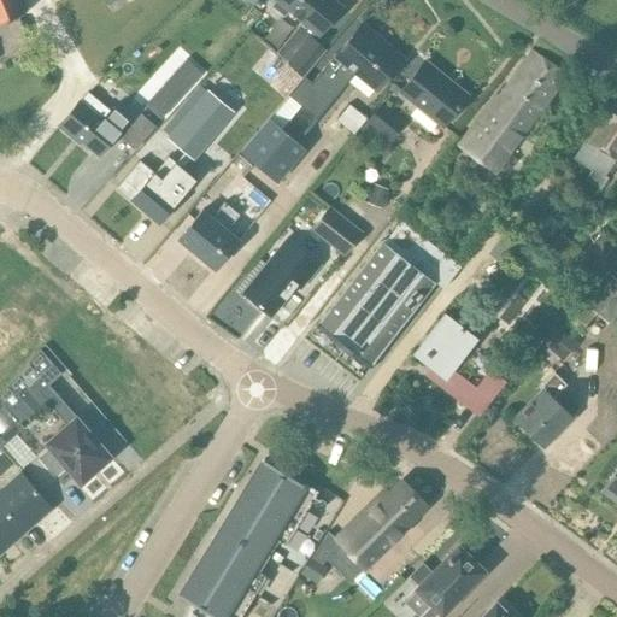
[(0,0),(0,23),(24,13),(18,0),(0,0)]
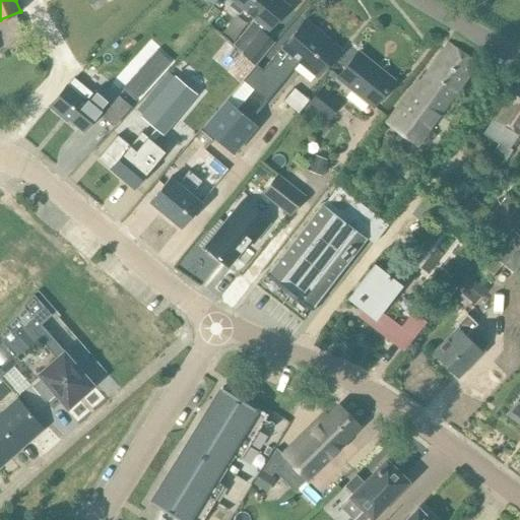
[(240,15),(245,10),(268,29),(287,6),(280,0),(232,0),(234,1),(230,7),(240,15)]
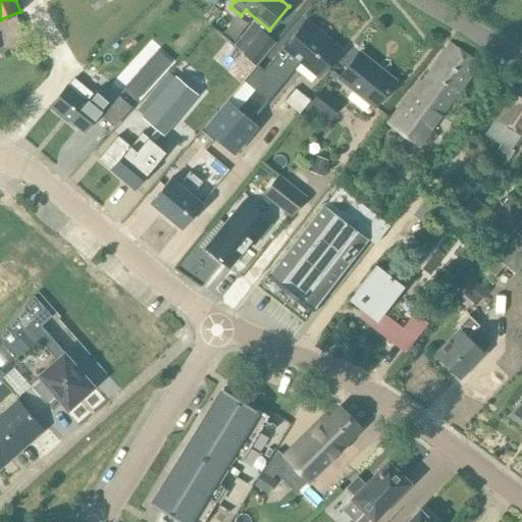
[(263,69),(257,64),(243,81),(268,101),(301,61),(318,76),(338,51),(315,31),(316,29),(306,20),(284,47),(283,46),(263,69)]
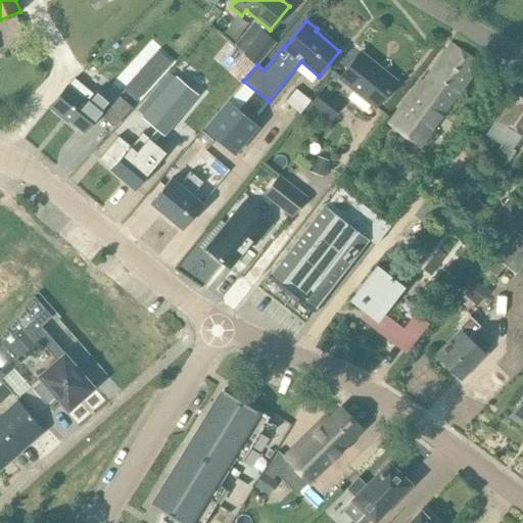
[(244,53),(257,64),(276,43),(263,32),(244,53)]
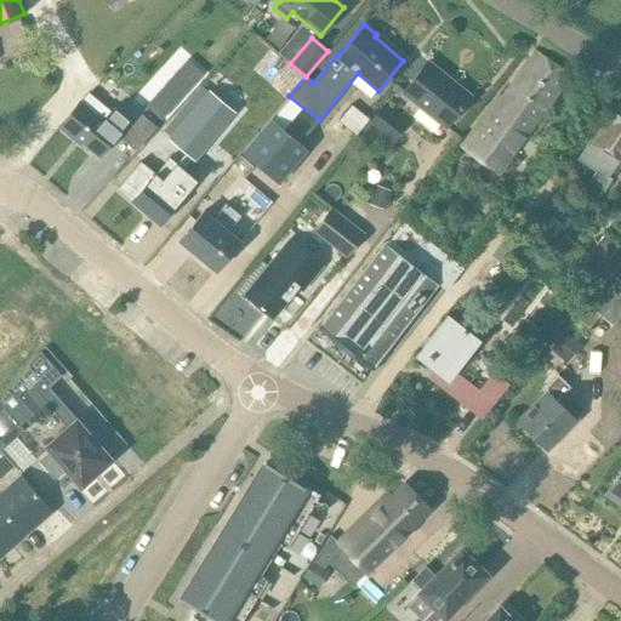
[(501,97),(488,117),(465,151),(484,165),(553,63),(535,51),(503,98),(501,97)]
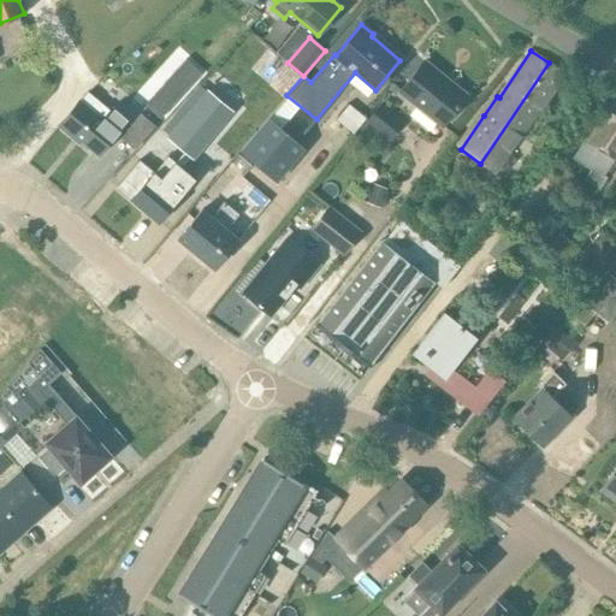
[(442,126),(451,114),(466,96),(424,61),(401,90),(392,84),(389,90),(396,96),(400,92),(442,126)]
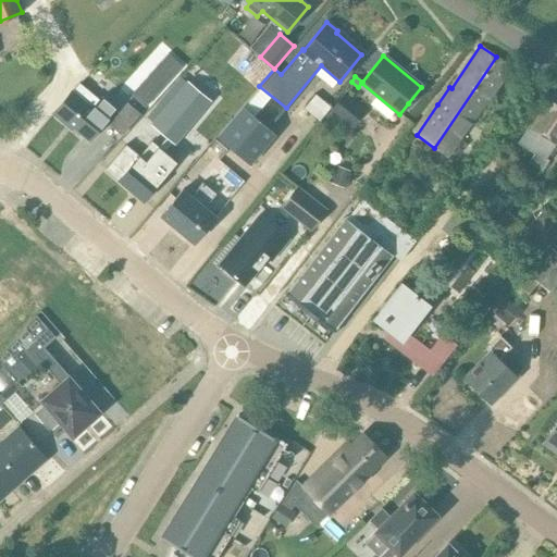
[(496,57),(434,148),(450,159),(512,67),(496,57)]
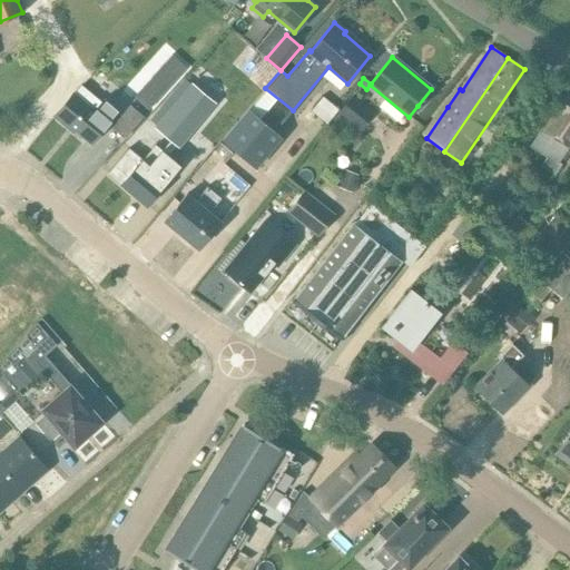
[(129,148),(108,173),(121,184),(121,185),(147,206),(164,186),(180,166),(168,156),(176,146),(178,148),(216,104),(192,84),(190,85),(157,126),(155,128),(170,141),(163,150),(155,145),(143,160),(129,148)]
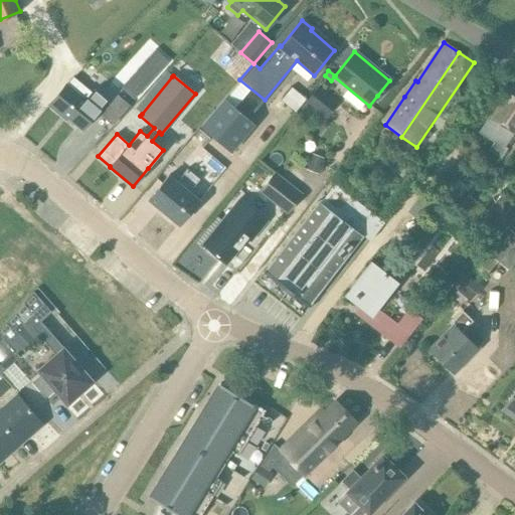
[(514,82),(513,81),(502,98),(481,131),(482,132),(481,134),(490,140),(491,138),(494,140),(489,149),(501,157),(507,147),(505,145),(513,132),(514,133),(514,82)]
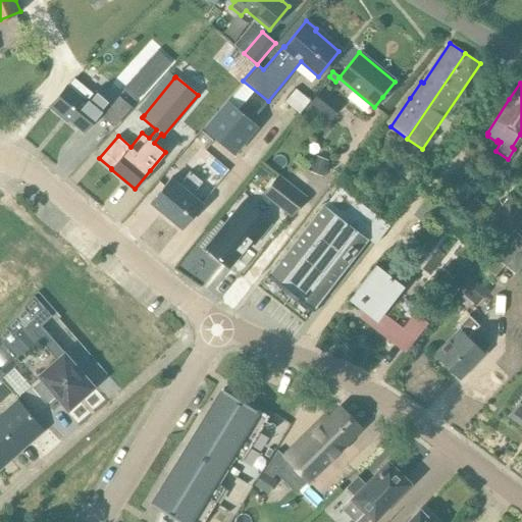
[(67,87),(63,92),(50,107),(63,118),(65,115),(83,131),(98,113),(99,114),(109,102),(101,95),(98,99),(86,89),(80,97),(67,87)]
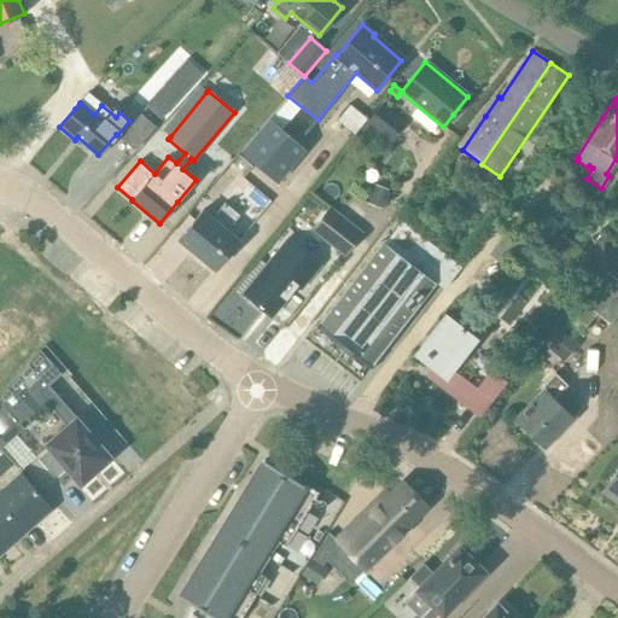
[(336,120),(354,134),(366,117),(348,104),(336,120)]
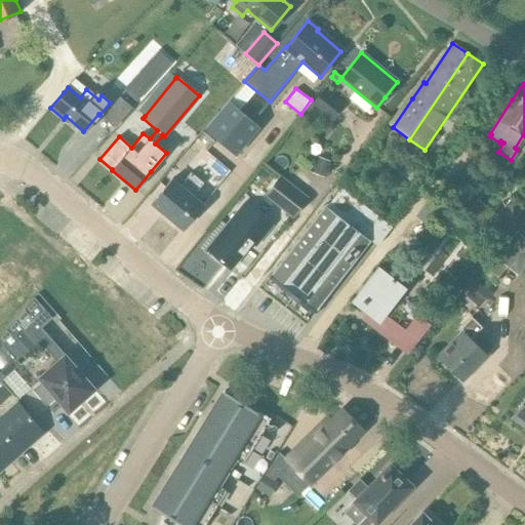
[(316,98),(336,114),(344,106),(322,89),(316,98)]
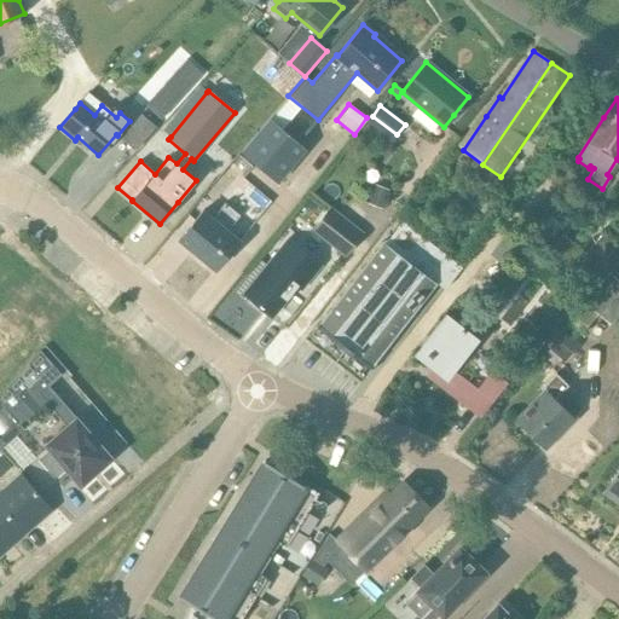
[(121,138),(136,150),(155,126),(142,115),(121,138)]
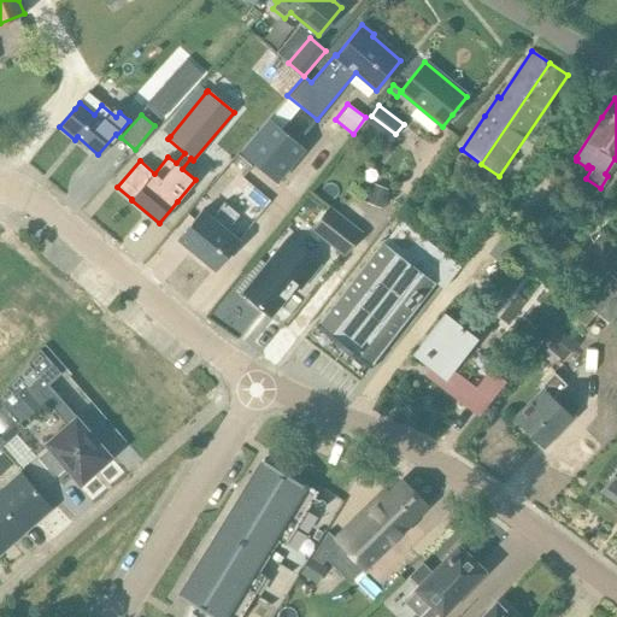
[(391,141),(395,134),(371,116),(366,122),(391,141)]
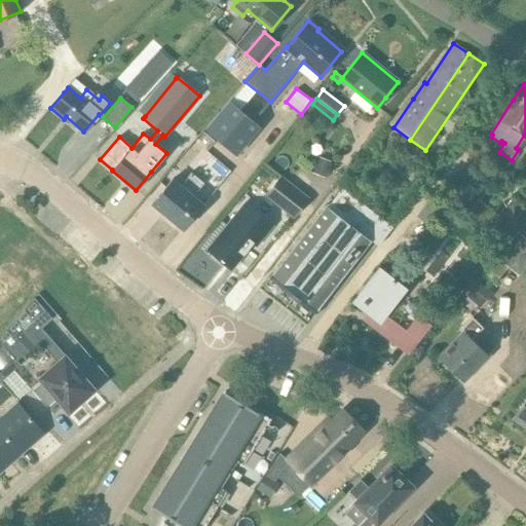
[(236,155),(258,128),(227,103),(204,128),(236,155)]
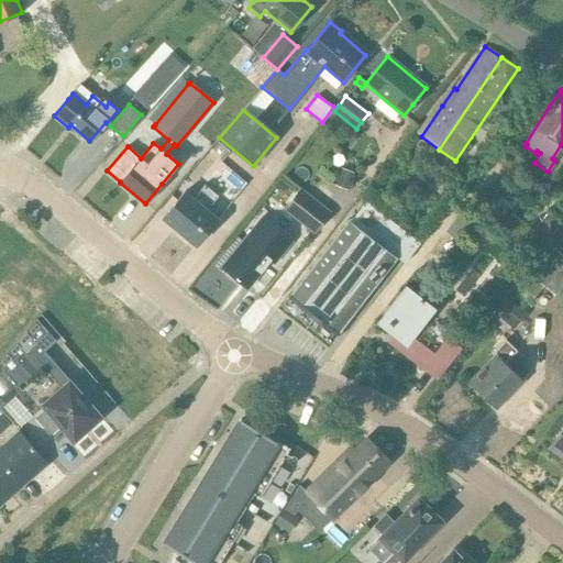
[(202,133),(189,148),(200,158),(213,143),(202,133)]
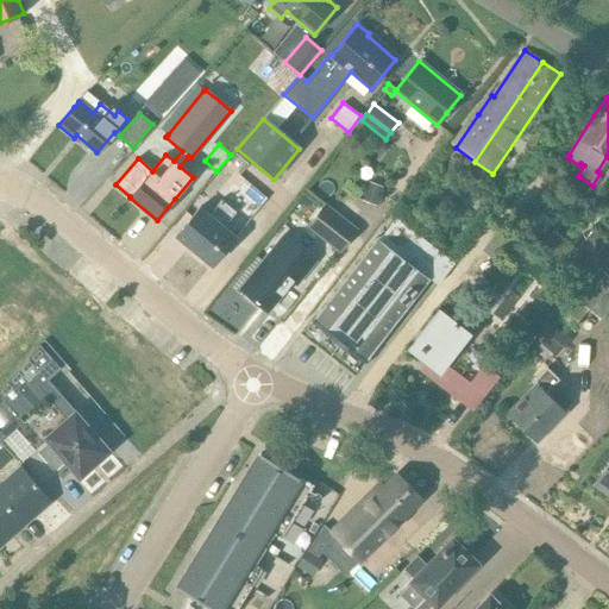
[(376,206),(383,187),(369,182),(363,200),(376,206)]
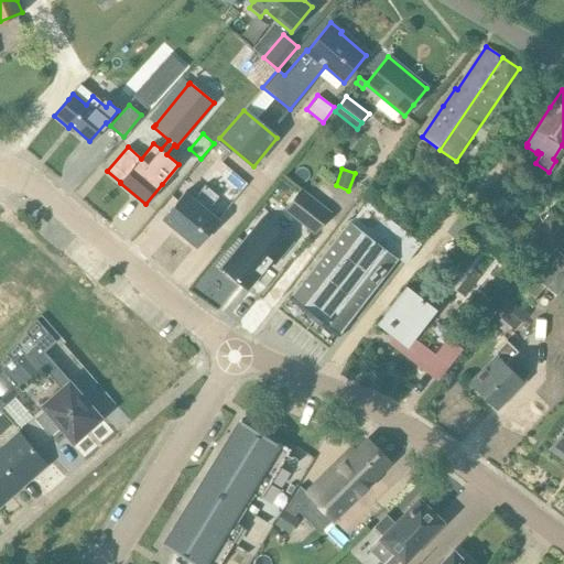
[(184,193),(177,202),(163,218),(196,246),(218,220),(206,210),(218,196),(205,185),(193,199),(184,193)]
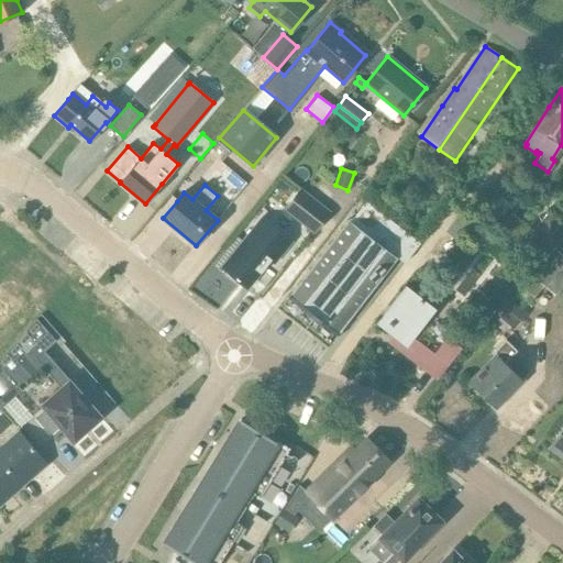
[(300,188),(284,210),(299,222),(313,233),(331,211),(300,188)]
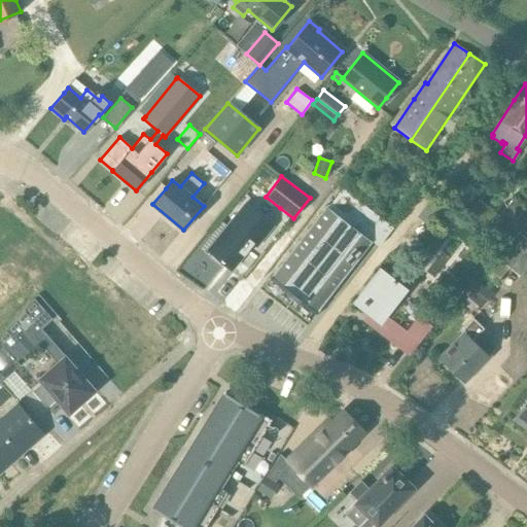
[(316,307),(319,309),(332,290),(330,288),(369,241),(378,249),(394,229),(343,188),(279,271),(277,269),(275,271),(277,273),(270,282),(290,297),(296,291),(315,306),(314,308),(315,308),(316,307)]
